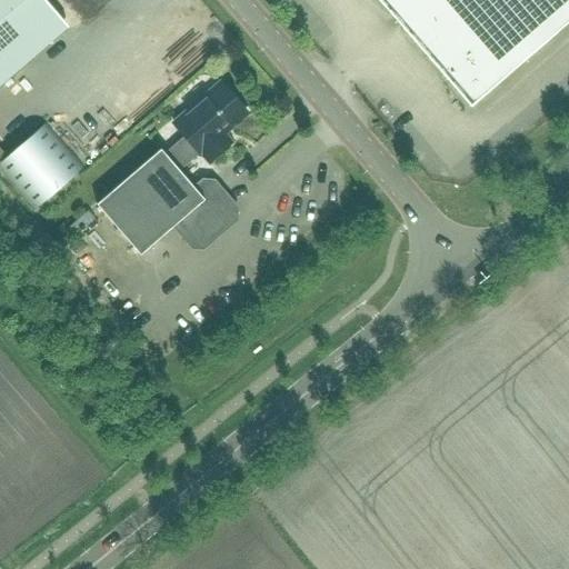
[(0,0),(0,85),(68,27),(98,0),(0,0)]
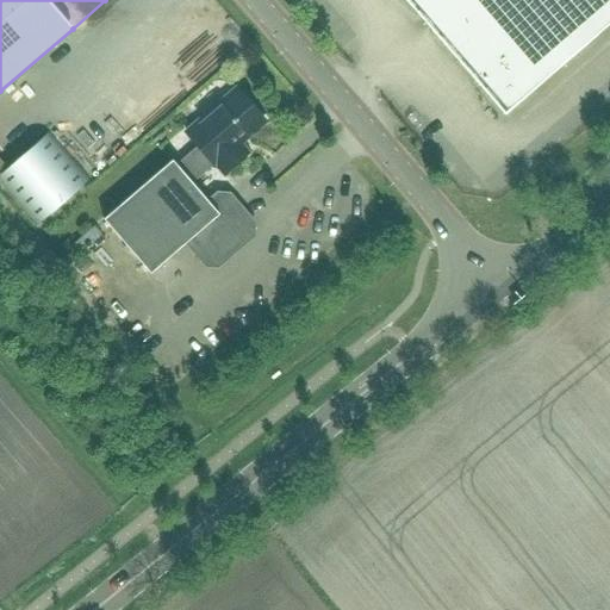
[(609,0),(404,0),(504,114),(609,23),(609,0)]
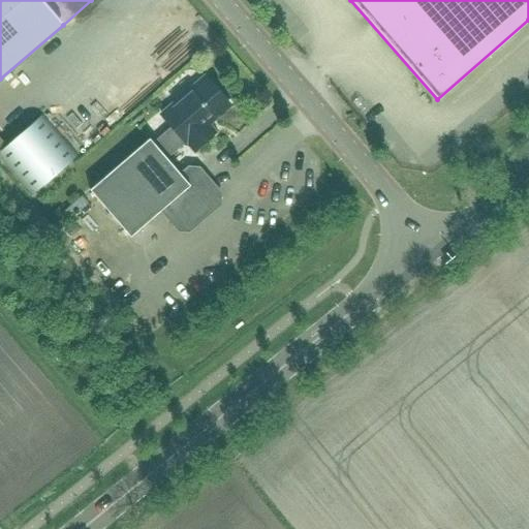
[(167,158),(170,156),(185,143),(186,143),(187,143),(194,151),(215,132),(208,124),(229,105),(205,76),(161,115),(172,126),(153,143),(167,158)]
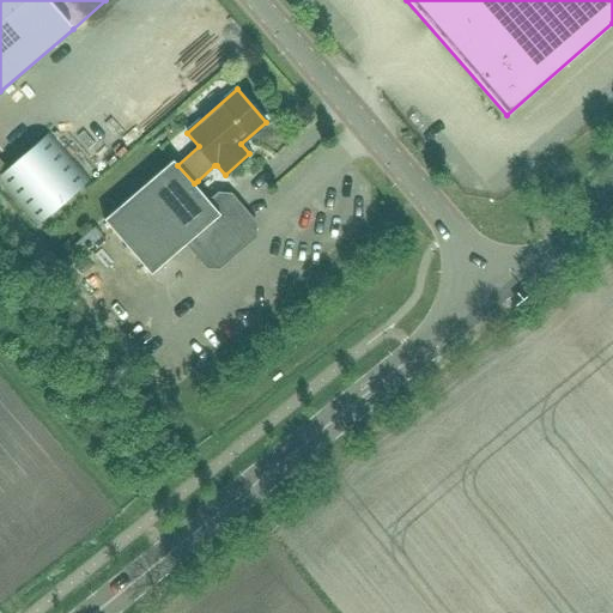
[(90,178),(49,132),(0,174),(0,184),(36,226),(90,178)]
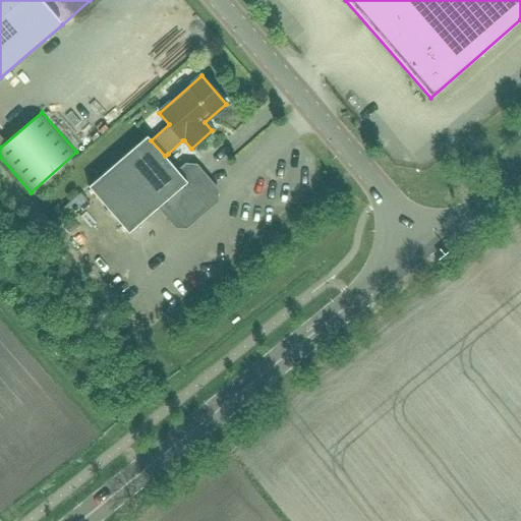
[(165,156),(151,140),(147,136),(89,187),(128,234),(161,206),(177,224),(185,224),(214,199),(214,191),(194,169),(186,168),(180,174),(165,156)]
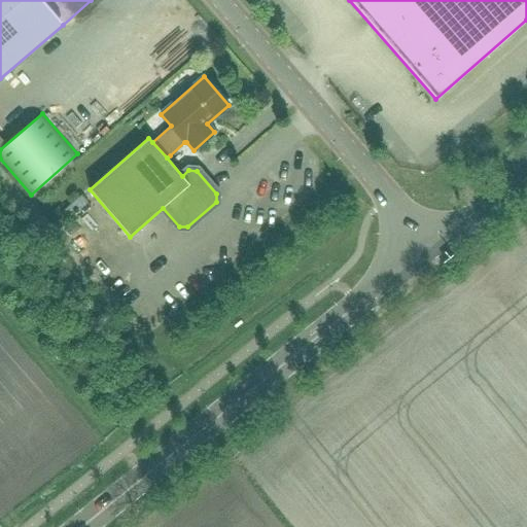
[(65,218),(80,205),(75,199),(59,212),(65,218)]
